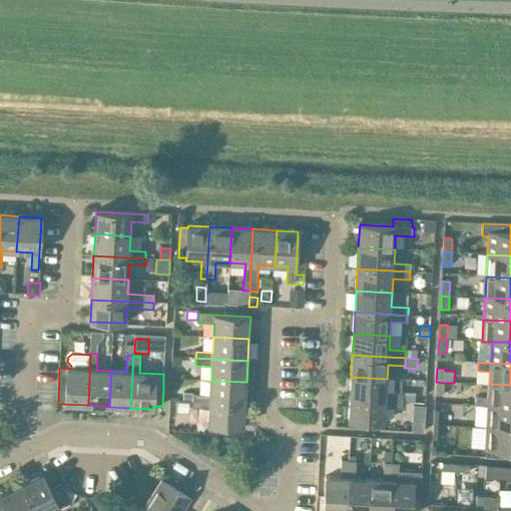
[(387,393),(387,379),(351,377),(350,398),(403,402),(404,394),(387,393)]
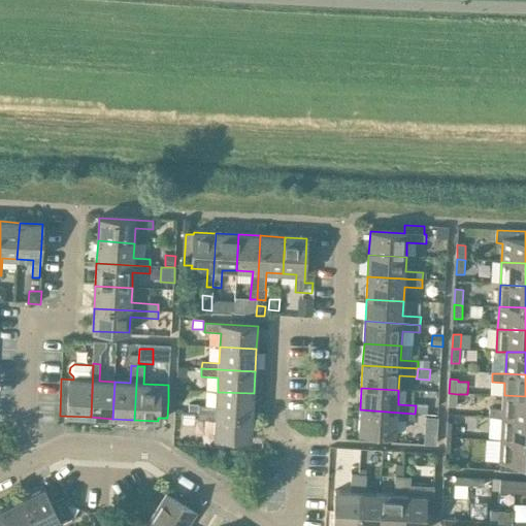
[(190,405),(189,414),(200,414),(253,417),(253,409),(254,393),(218,392),(217,407),(200,406),(199,406),(190,405)]
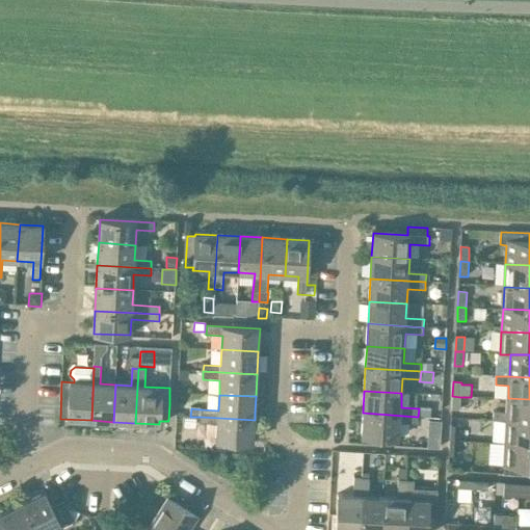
[(471,397),(460,397),(452,396),(452,405),(451,411),(459,411),(460,409),(471,409),(471,397)]
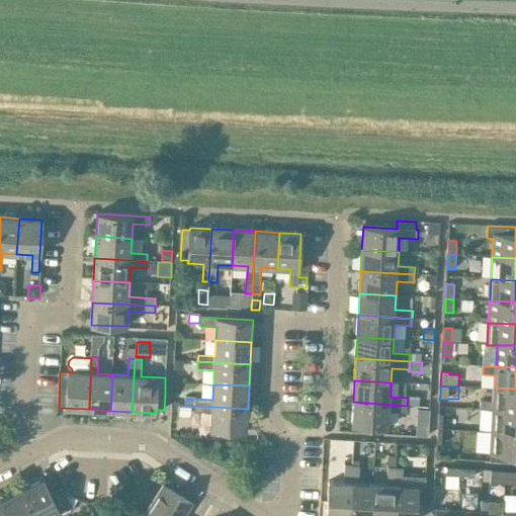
[(515,389),(495,388),(494,402),(468,400),(467,408),(493,410),(515,411),(515,389)]
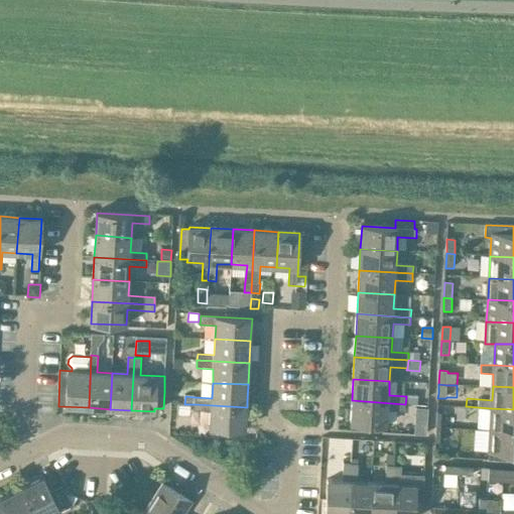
[(406,396),(405,404),(418,404),(418,396),(406,395),(406,396)]
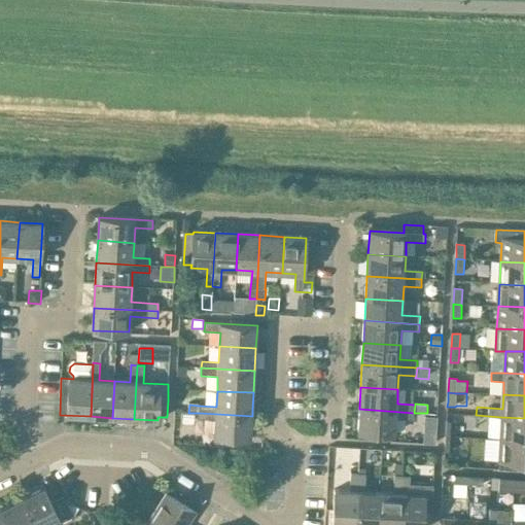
[(414,420),(414,413),(359,409),(358,432),(372,433),(372,441),(393,442),(393,434),(395,434),(396,419),(414,420)]
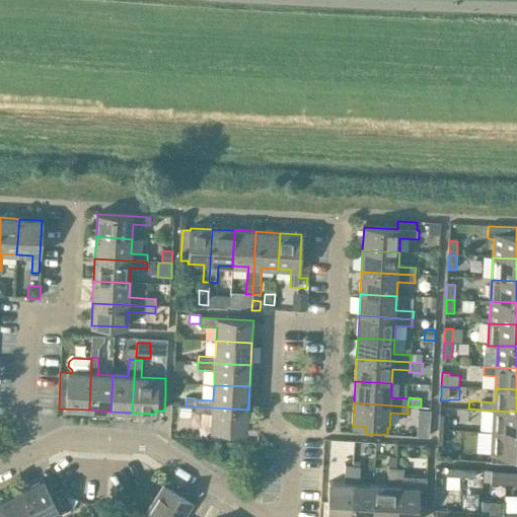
[(197,407),(197,414),(212,415),(211,431),(247,433),(248,410),(197,407)]
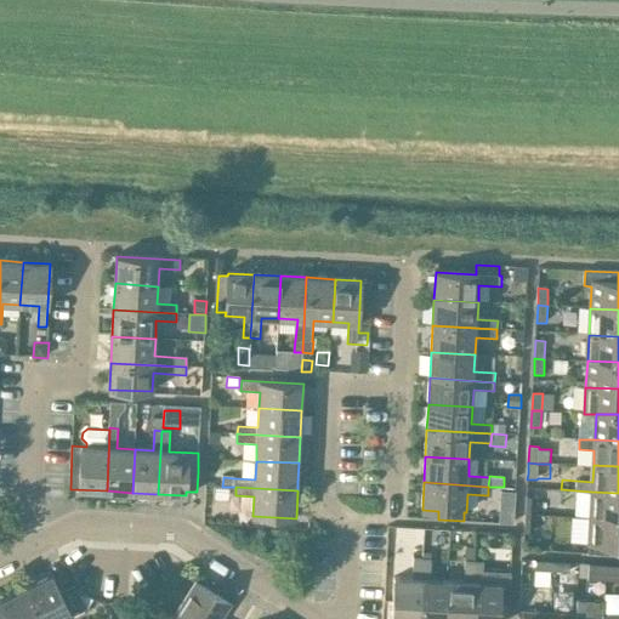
[(500,492),(500,503),(515,504),(516,492),(500,492)]
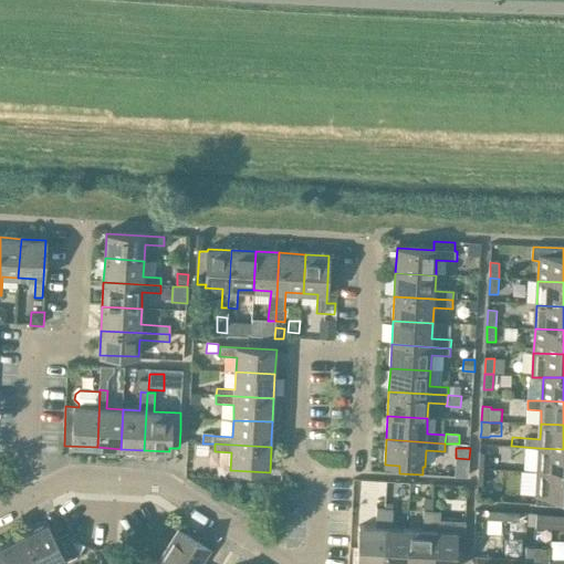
[(563,449),(539,448),(538,472),(563,473),(563,449)]
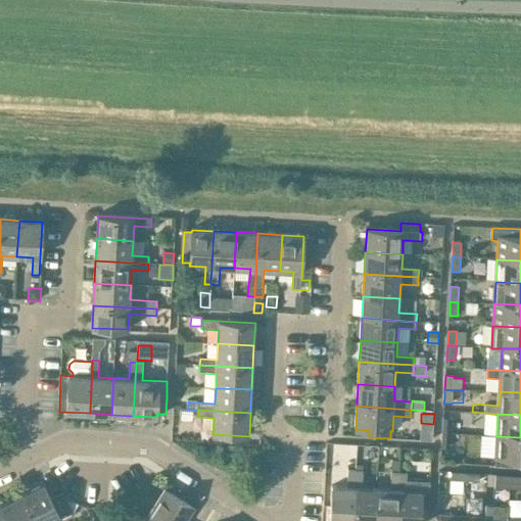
[(442,433),(451,433),(452,419),(443,419),(442,433)]
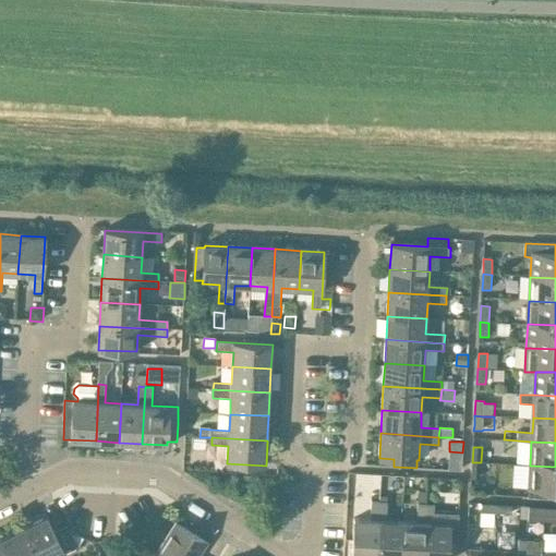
[(480,478),(481,462),(472,462),(471,478),(480,478)]
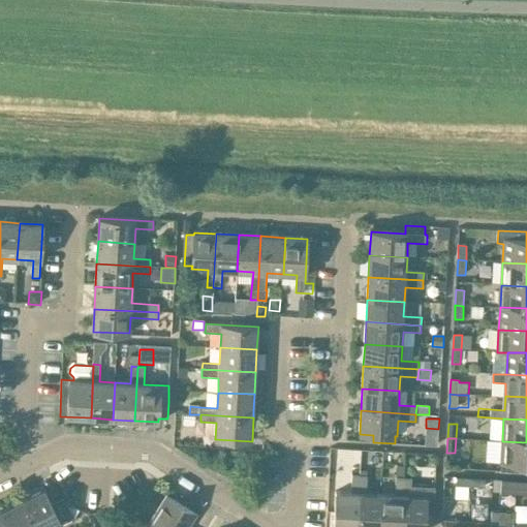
[(526,442),(502,441),(501,463),(526,465),(526,442)]
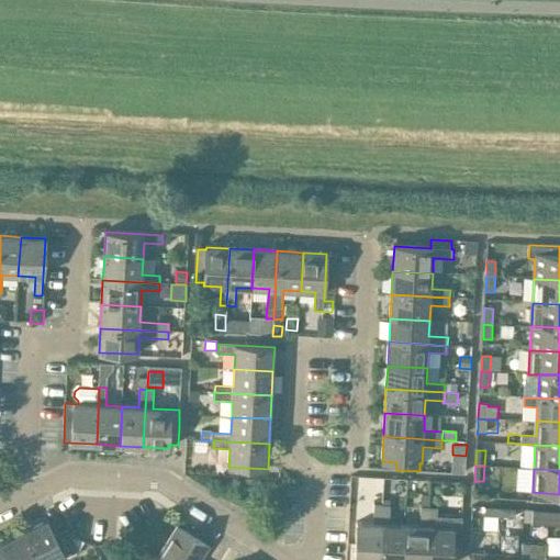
[(427,559),(430,507),(430,496),(422,495),(422,507),(421,526),(405,526),(403,559),(427,559)]
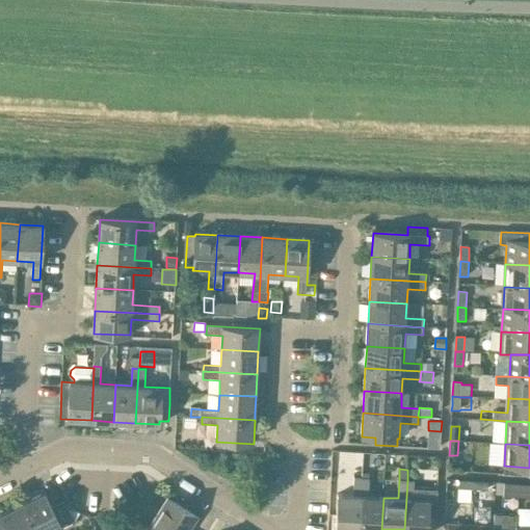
[(359,529),(362,478),(354,478),(353,496),(338,495),(336,529),(359,529)]
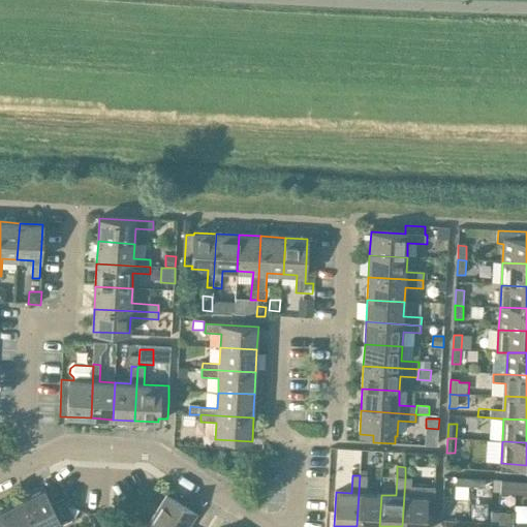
[(379,526),(381,495),(367,494),(368,476),(360,475),(357,526),(379,526)]
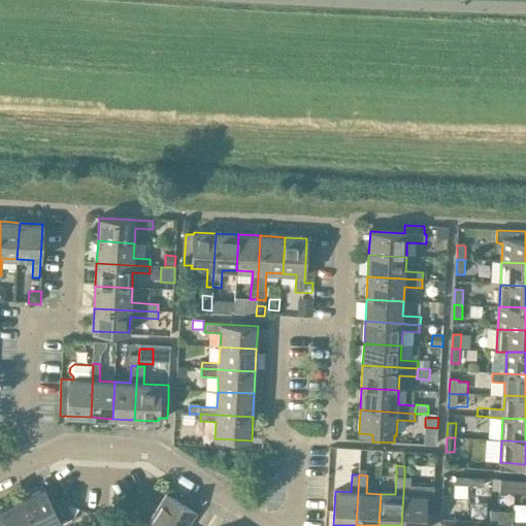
[(404,477),(401,525),(424,525),(425,513),(433,513),(435,486),(411,485),(412,478),(404,477)]
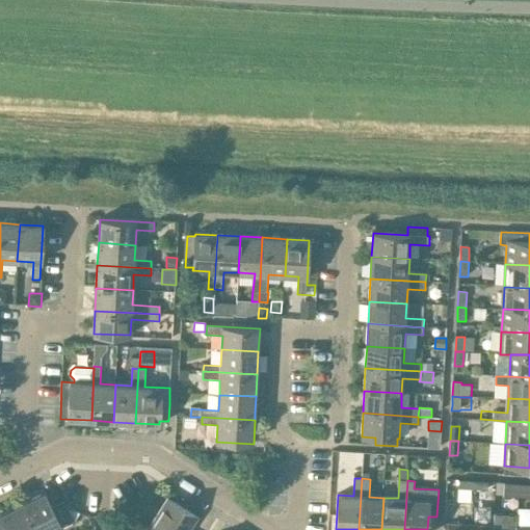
[(474,491),(474,481),(459,481),(459,489),(474,491)]
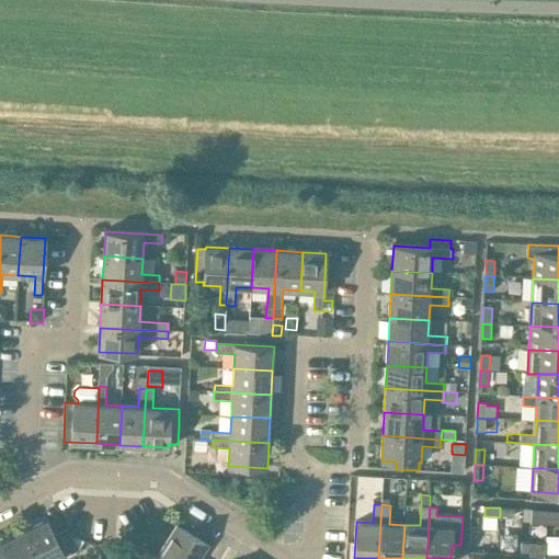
[(500,508),(500,517),(514,517),(515,509),(500,508)]
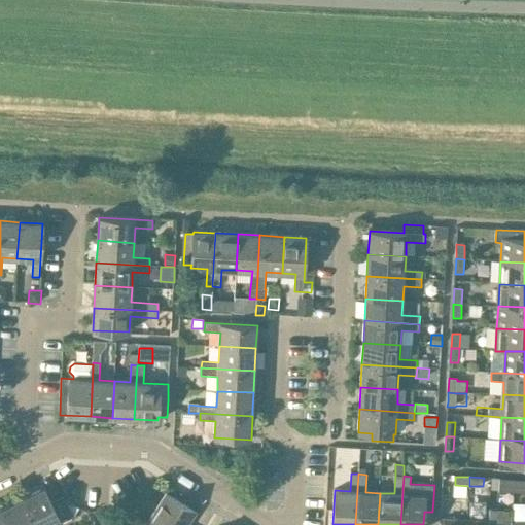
[(514,493),(514,480),(499,479),(498,492),(514,493)]
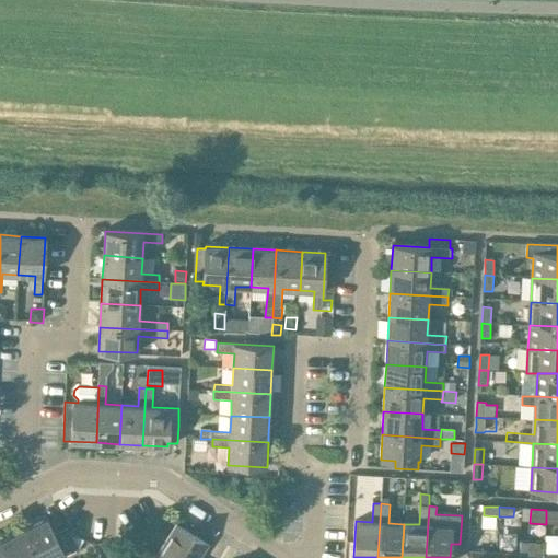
[(557,510),(546,510),(546,524),(557,525),(557,510)]
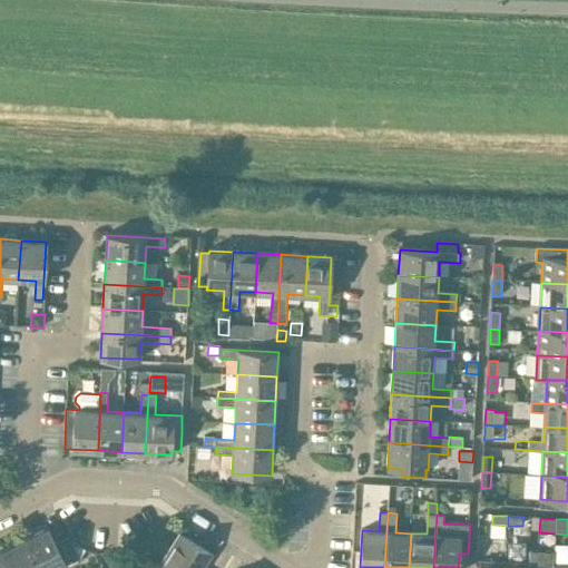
[(26,539),(40,567),(57,567),(65,564),(66,567),(71,567),(81,561),(69,537),(56,544),(48,528),(26,539)]
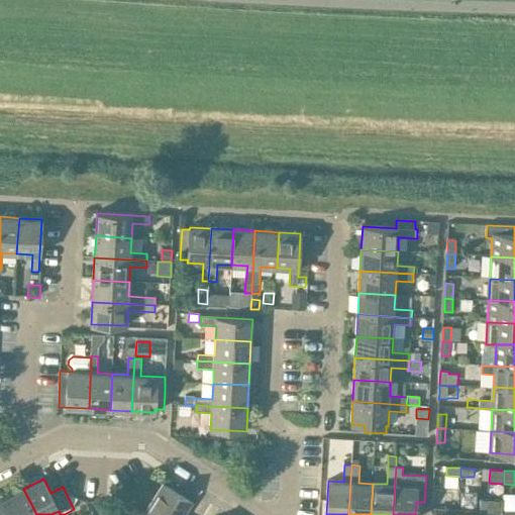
[(183,514),(192,502),(165,485),(144,514),(183,514)]
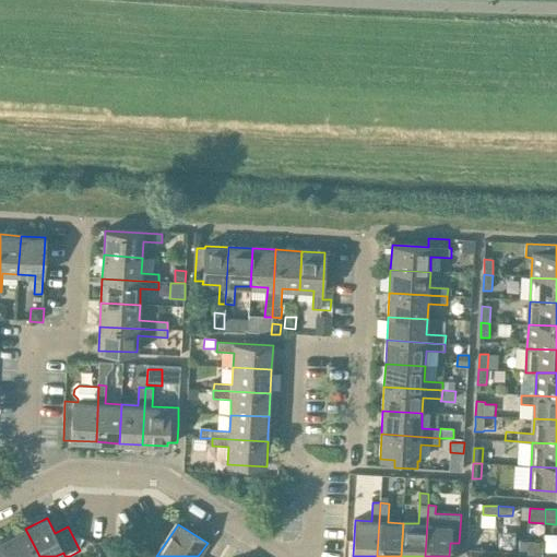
[(39,556),(25,529),(4,540),(12,556),(39,556)]
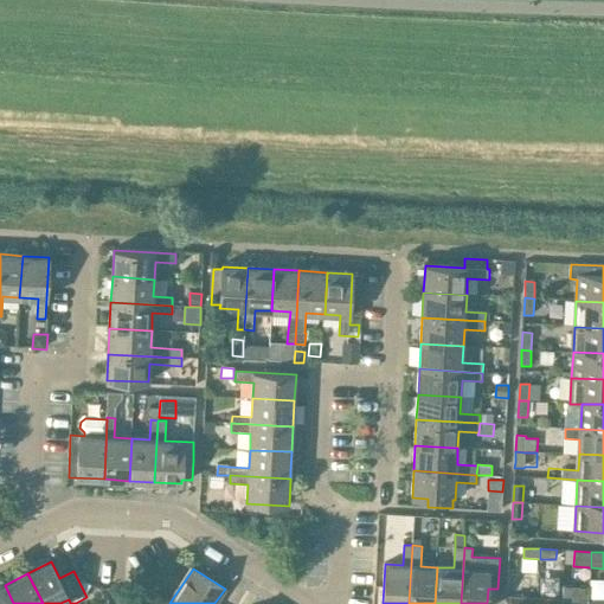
[(13,603),(5,585),(0,588),(0,603),(13,603)]
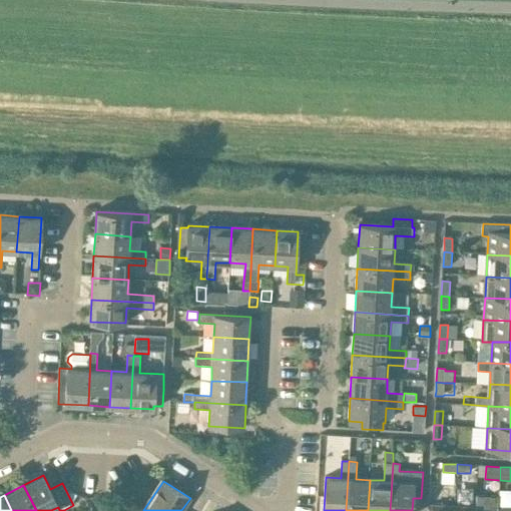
[(498,510),(498,509),(499,497),(477,496),(476,508),(476,510),(498,510)]
